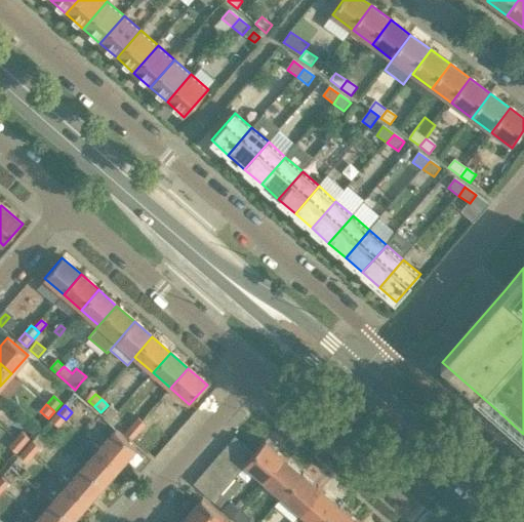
[(111,406),(105,414),(112,420),(119,413),(111,406)]
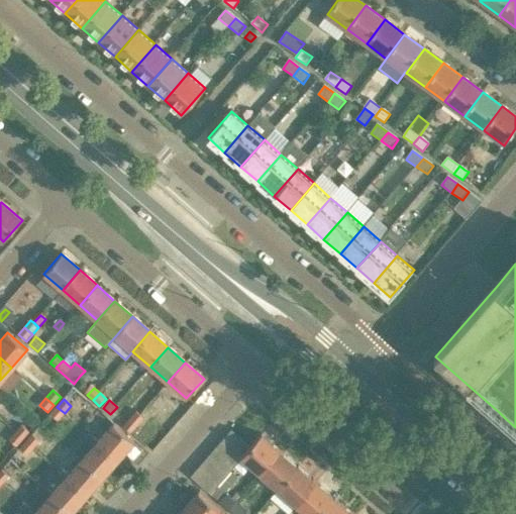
[(65,413),(57,407),(50,414),(59,421),(65,413)]
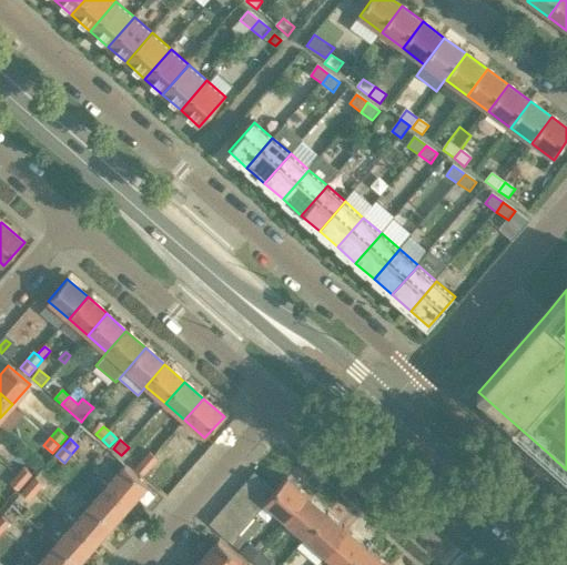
[(143,461),(151,468),(159,460),(150,453),(143,461)]
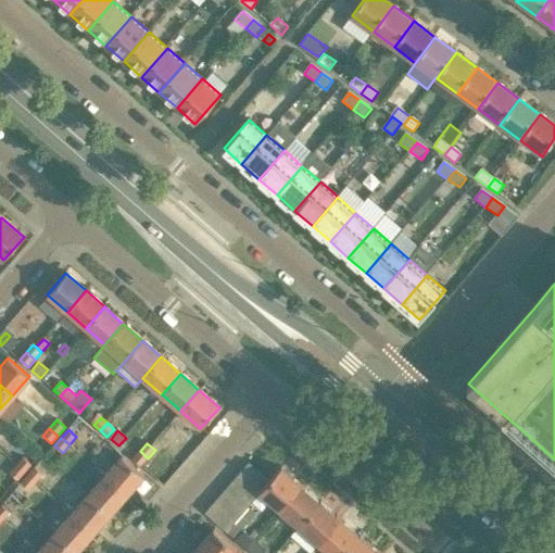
[(112,449),(96,468),(104,477),(126,495),(143,476),(122,457),(112,449)]
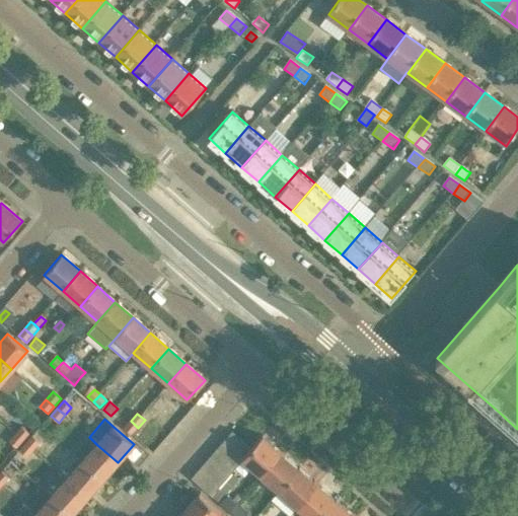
[(131,421),(124,428),(132,435),(138,428),(131,421)]
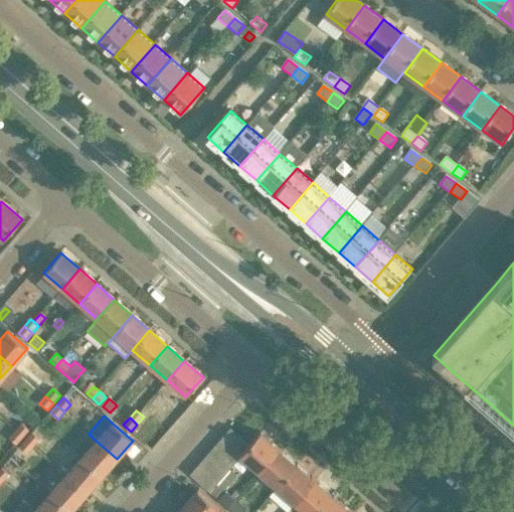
[(22,439),(29,431),(21,423),(15,432),(22,439)]
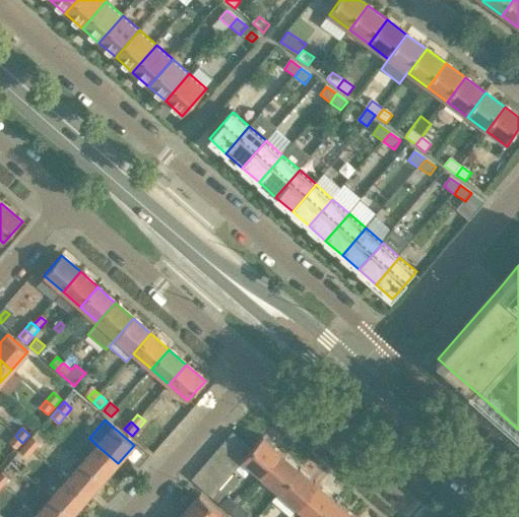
[(232,435),(223,444),(244,461),(251,451),(232,435)]
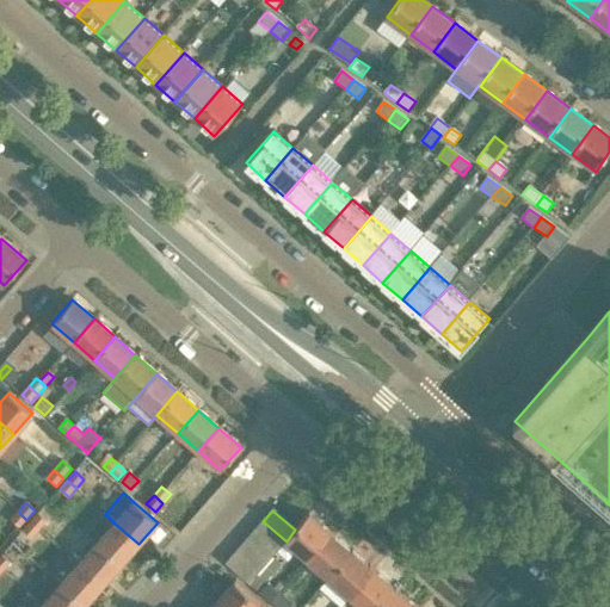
[(20,527),(26,520),(18,512),(11,520),(20,527)]
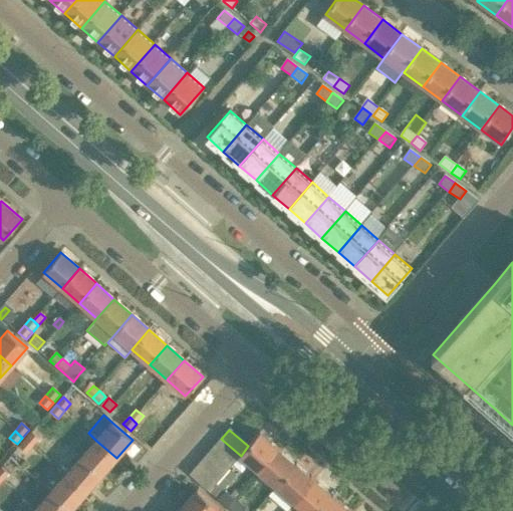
[(26,440),(33,446),(39,439),(32,433),(26,440)]
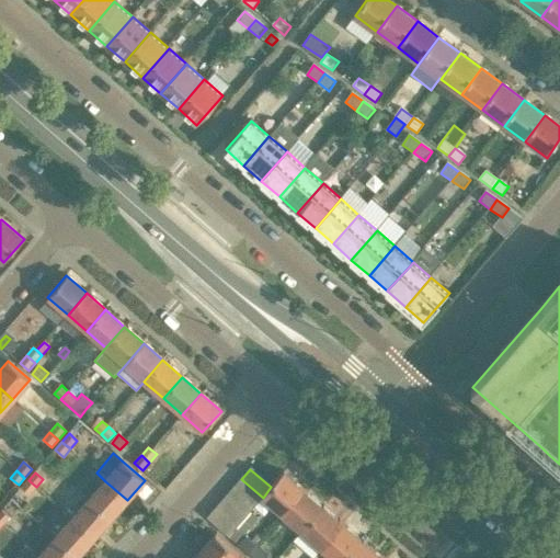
[(283,474),(271,487),(263,498),(262,499),(282,515),(303,491),(283,474)]
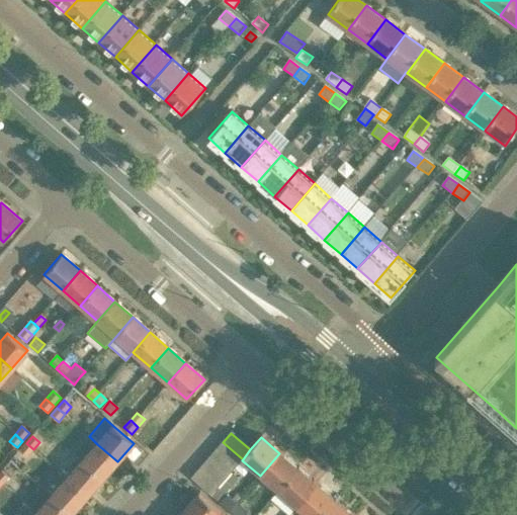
[(235,468),(242,460),(243,459),(223,442),(214,451),(235,468)]
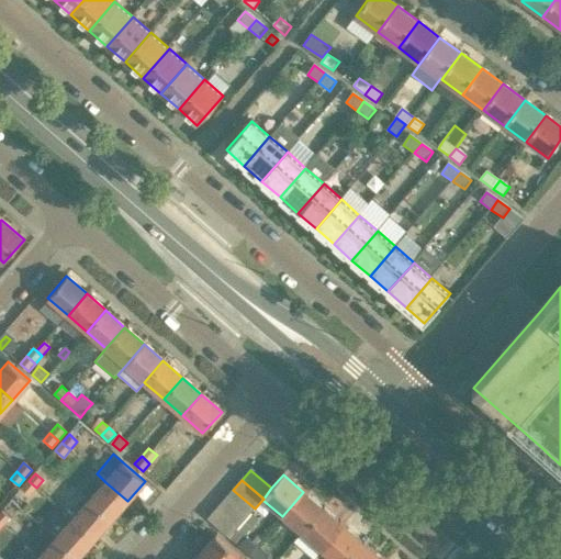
[(30,496),(36,488),(29,481),(21,489),(30,496)]
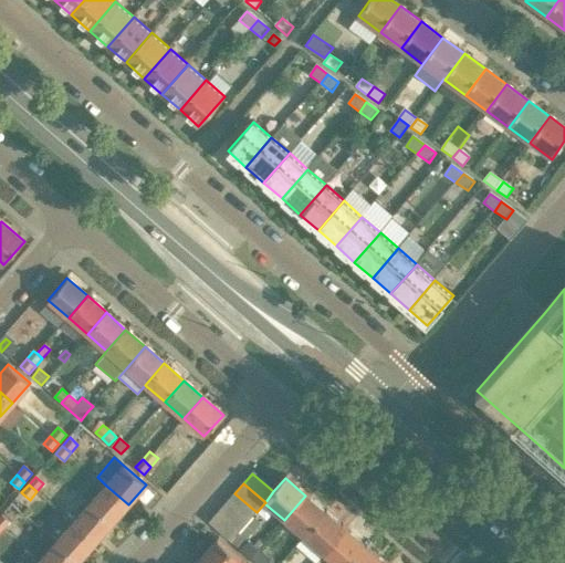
[(106,486),(90,504),(112,523),(128,504),(106,486)]
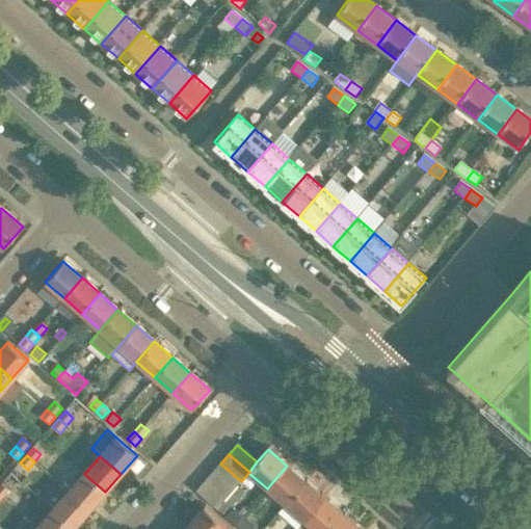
[(220,464),(212,473),(233,491),(241,481),(220,464)]
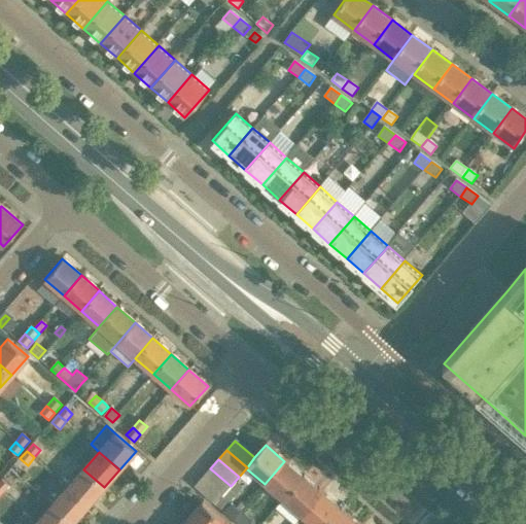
[(303,478),(284,461),(265,484),(283,500),(303,478)]
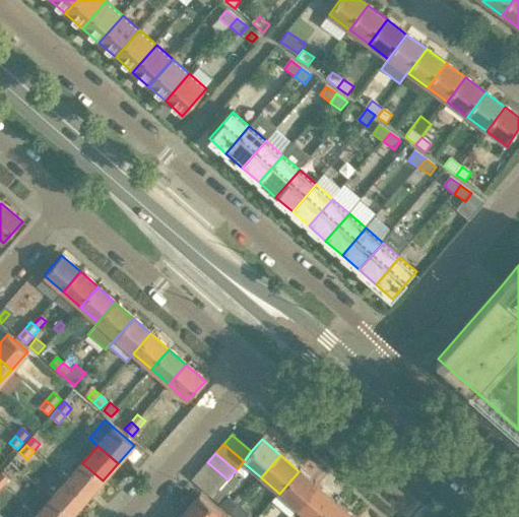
[(219,489),(228,479),(207,462),(199,471),(219,489)]
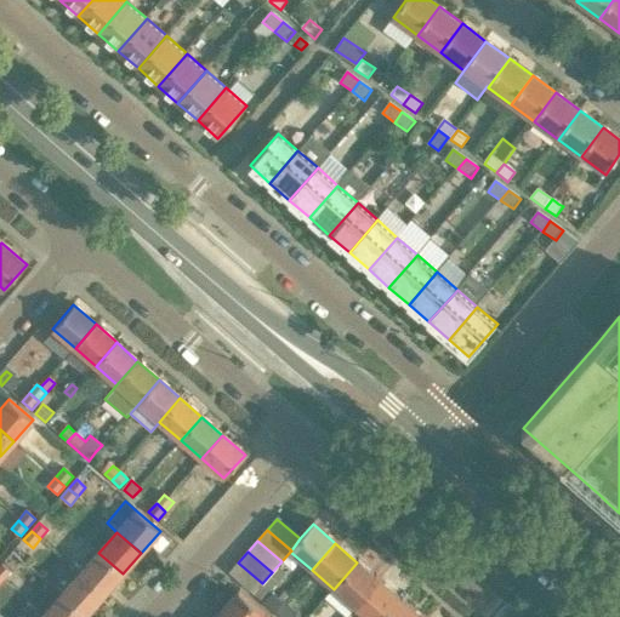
[(98,553),(80,573),(103,594),(123,573),(98,553)]
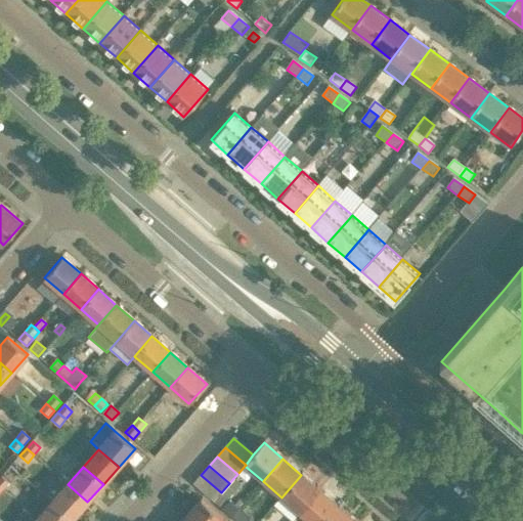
[(193,485),(213,503),(221,492),(201,475),(193,485)]
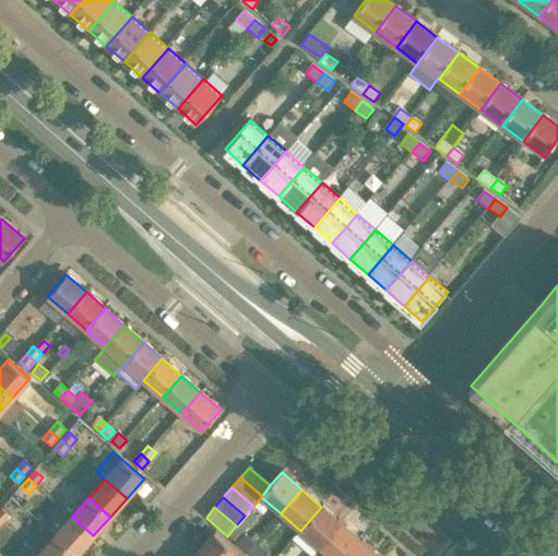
[(320,548),(341,523),(321,507),(300,531),(320,548)]
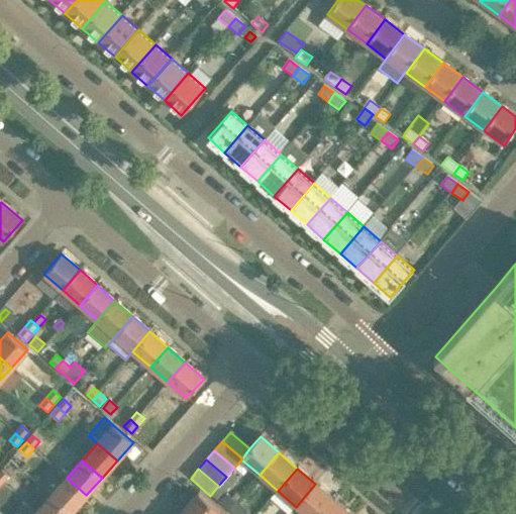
[(2,470),(0,472),(0,482),(3,484),(9,477),(2,470)]
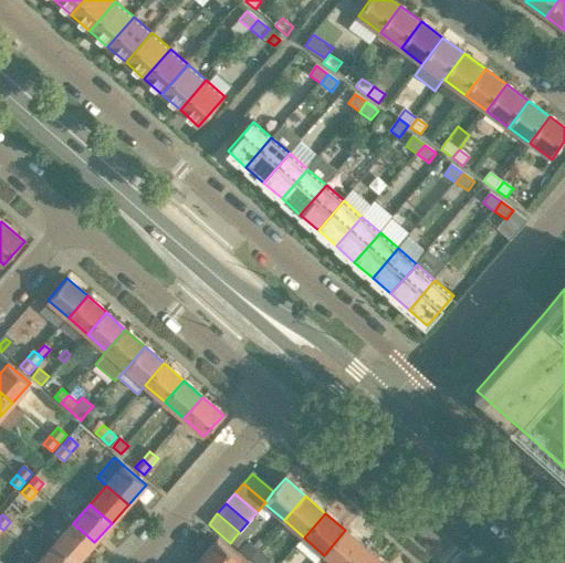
[(73,523),(56,543),(77,562),(94,542),(73,523)]
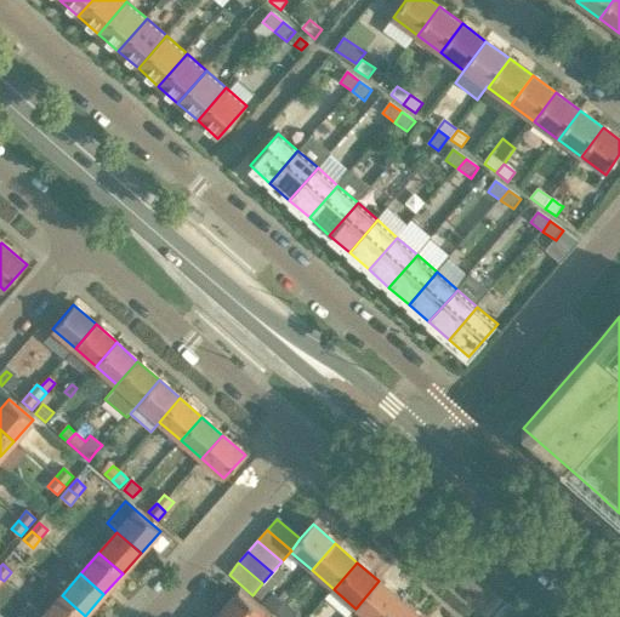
[(386,616),(402,600),(379,581),(356,609),(364,616),(386,616)]
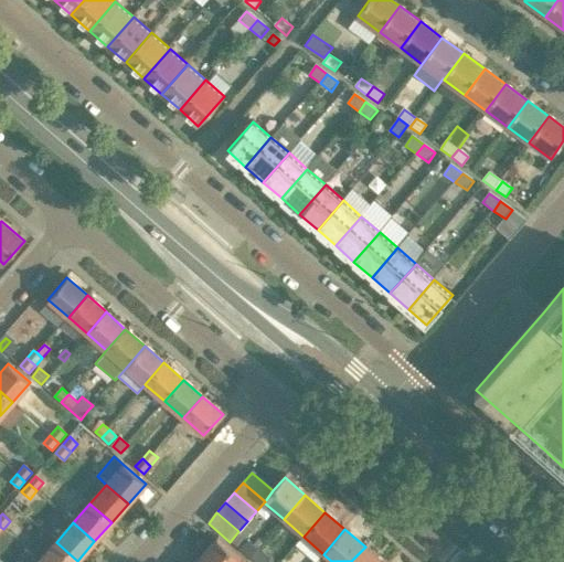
[(216,539),(199,560),(200,561),(238,561),(240,560),(216,539)]
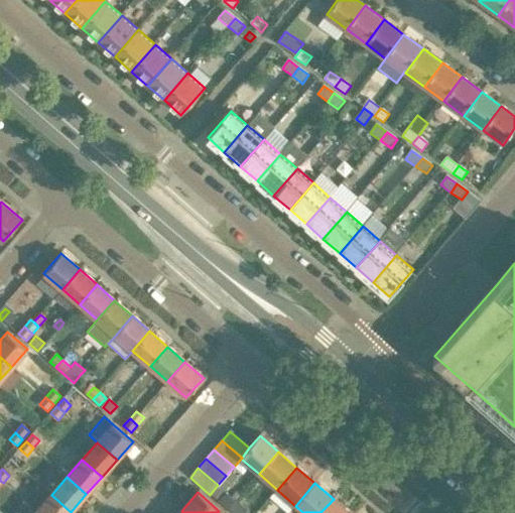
[(219,502),(228,510),(236,501),(227,493),(219,502)]
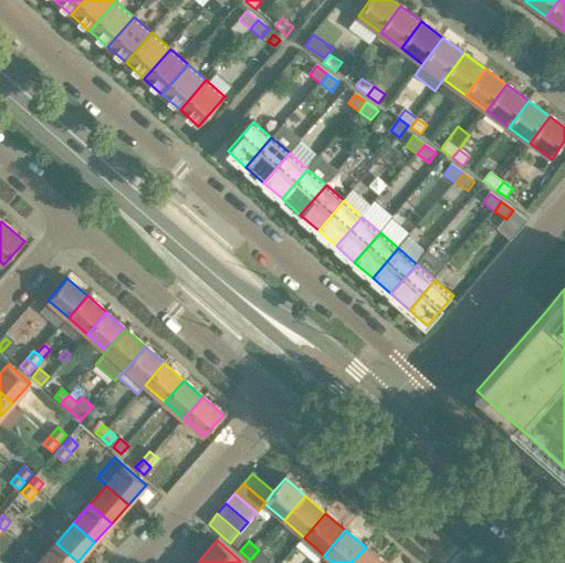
[(56,543),(39,562),(77,562),(56,543)]
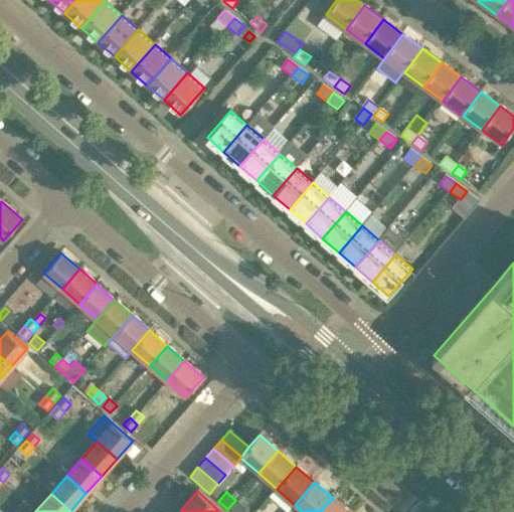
[(348,511),(333,498),(320,511),(348,511)]
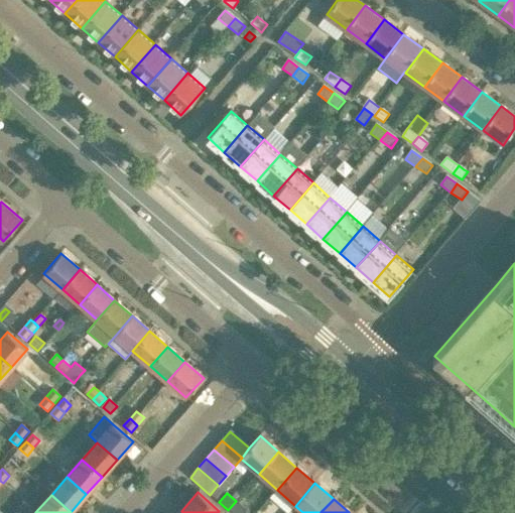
[(228,510),(231,512),(243,512),(246,509),(236,501),(228,510)]
